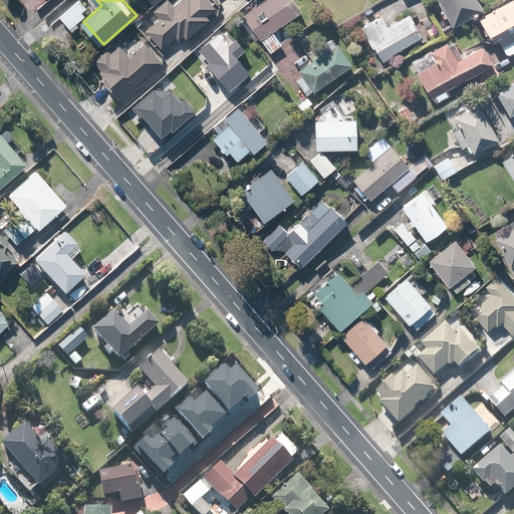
[(212,0),(183,0),(177,6),(172,0),(167,0),(156,9),(163,17),(147,30),(163,49),(178,36),(182,40),(187,36),(189,39),(214,18),(211,15),(219,8),(216,5),(212,0)]
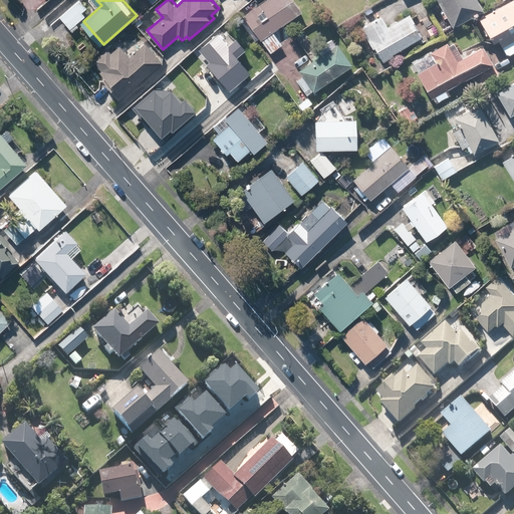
[(255,40),(261,36),(273,52),(286,43),(277,30),(307,9),(300,0),(266,0),(246,14),(251,20),(244,25),(255,40)]
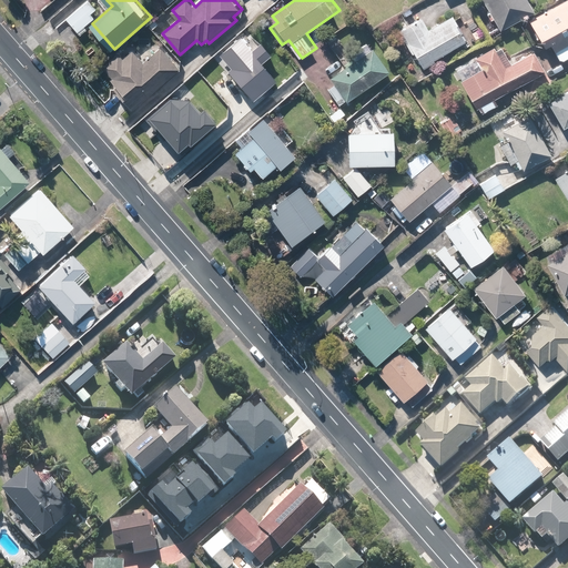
[(529,0),(485,0),(501,29),(536,10),(529,0)]
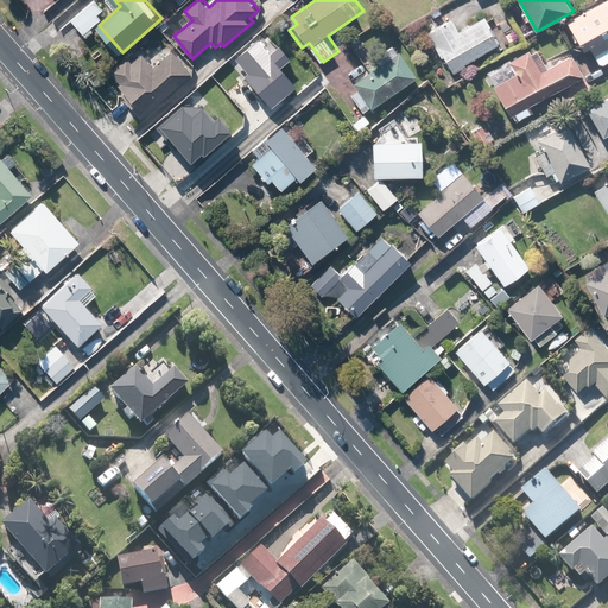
[(607,61),(607,0),(606,0),(568,21),(584,50),(591,46),(602,65),(607,61)]
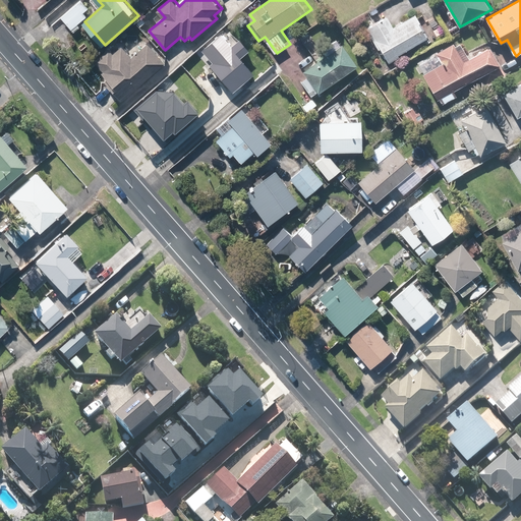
[(402,57),(400,54),(431,36),(418,13),(396,26),(390,15),(367,29),(388,62),(389,64),(402,57)]
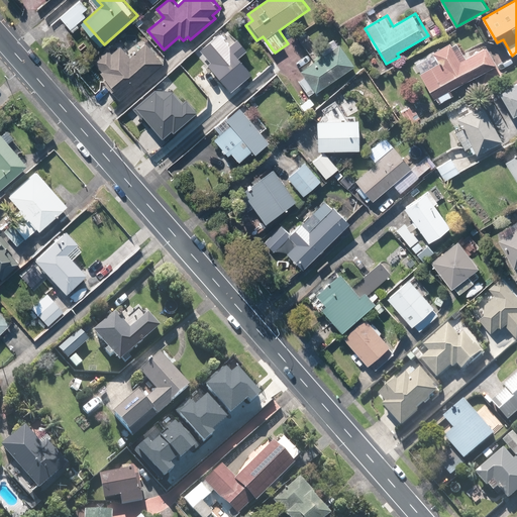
[(200,49),(232,90),(252,74),(238,57),(245,50),(236,39),(229,45),(220,34),(200,49)]
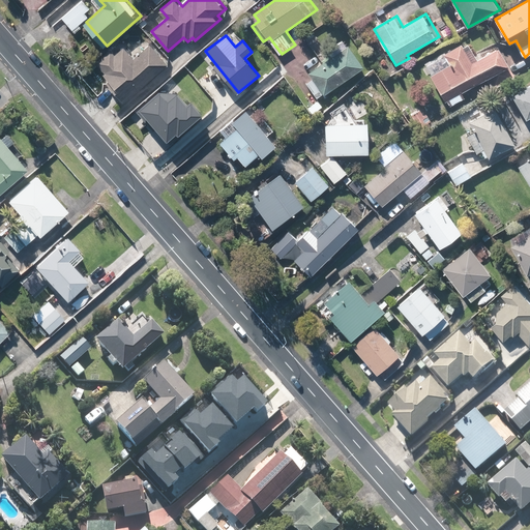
[(114,81),(111,84),(126,101),(171,62),(153,41),(136,56),(126,46),(117,55),(112,49),(97,62),(114,81)]
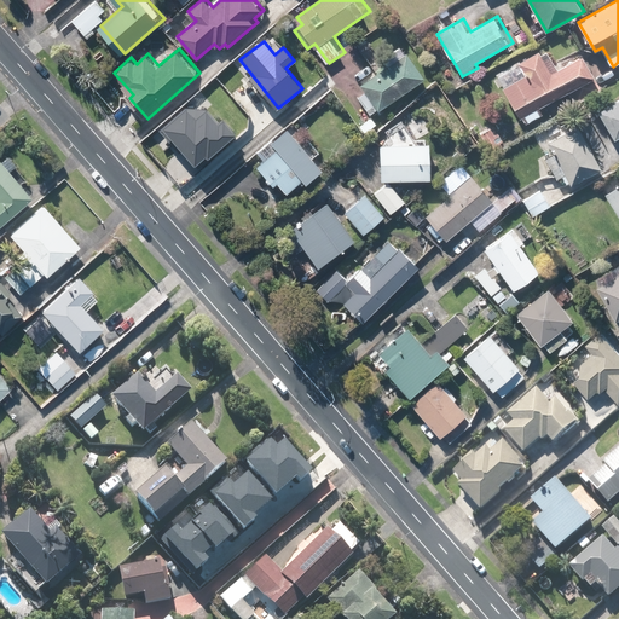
[(545,115),(542,106),(599,74),(588,53),(560,69),(550,50),(544,53),(542,50),(520,62),(527,75),(505,87),(522,117),(526,126),(545,115)]
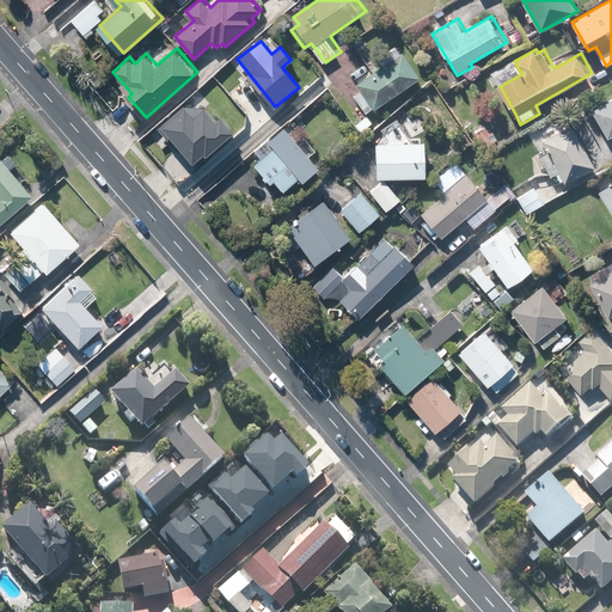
[(362,89),(355,95),(368,114),(423,77),(405,50),(359,83),(362,89)]
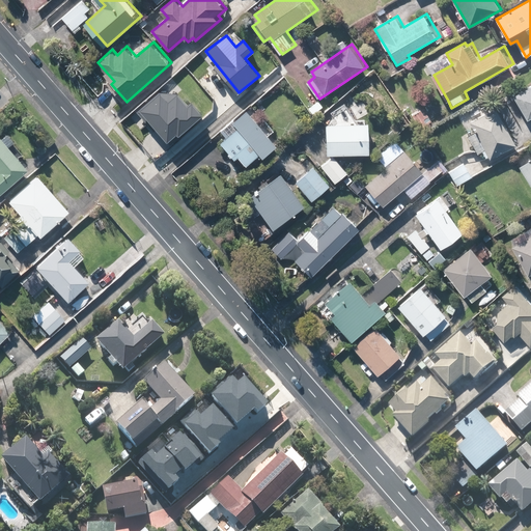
[(530,84),(516,93),(530,117),(530,116),(530,84)]
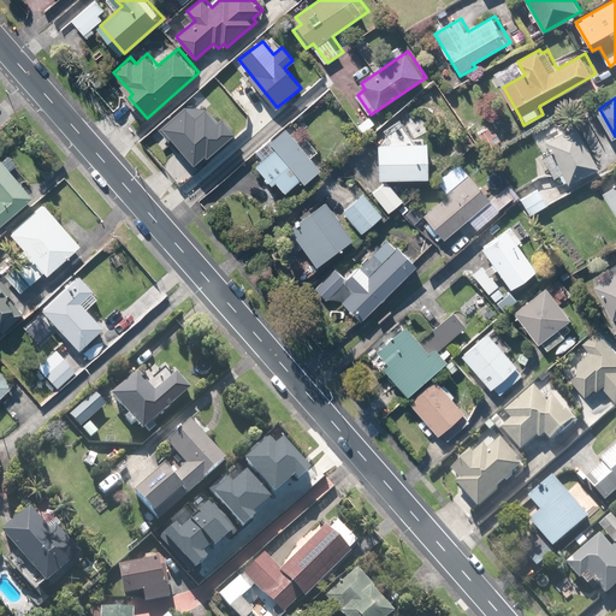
[(159,128),(194,165),(232,130),(220,117),(218,119),(206,106),(185,105),(159,128)]
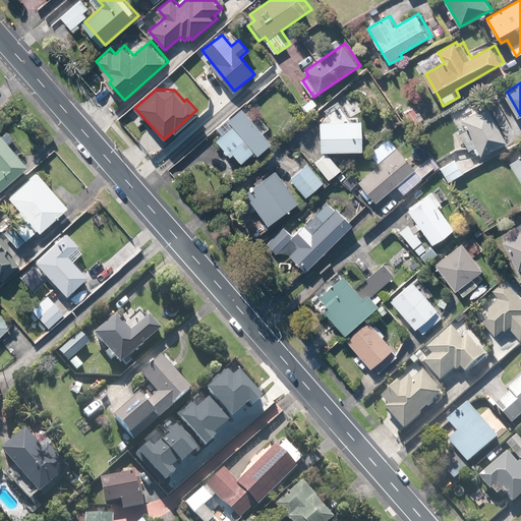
[(453,117),(470,150),(474,148),(478,157),(510,140),(487,99),(453,117)]
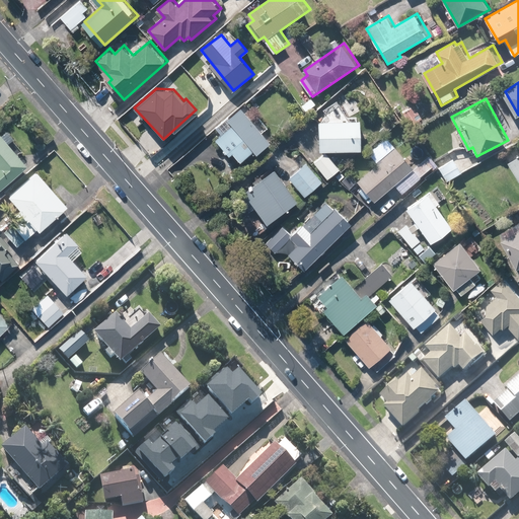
[(222,134),(216,139),(231,155),(235,152),(243,161),(254,152),(257,155),(274,140),(243,106),(218,129),(222,134)]
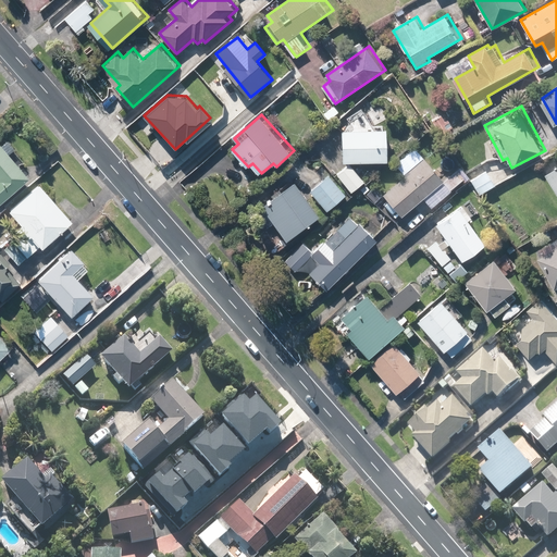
[(392,128),(344,130),(345,161),(393,160),(392,128)]
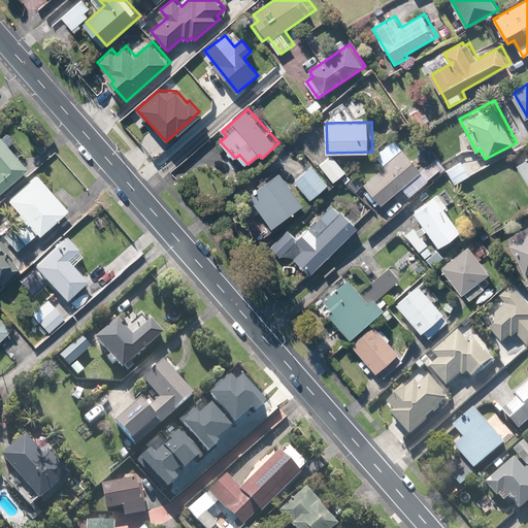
[(7,132),(1,137),(0,135),(0,191),(0,192),(28,167),(8,144),(13,139),(7,132)]
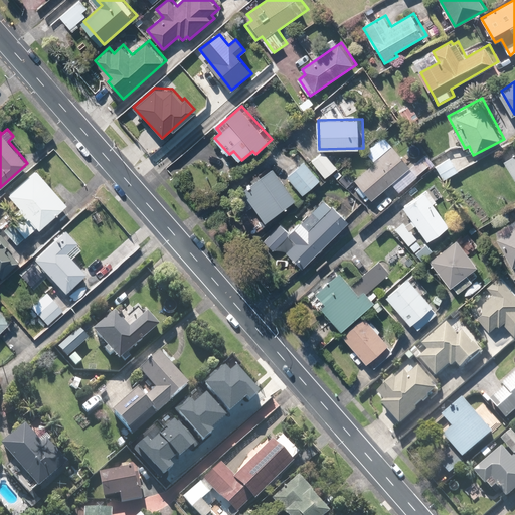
[(377,157),(379,159),(357,179),(374,198),(411,166),(393,146),(390,149),(388,148),(377,157)]
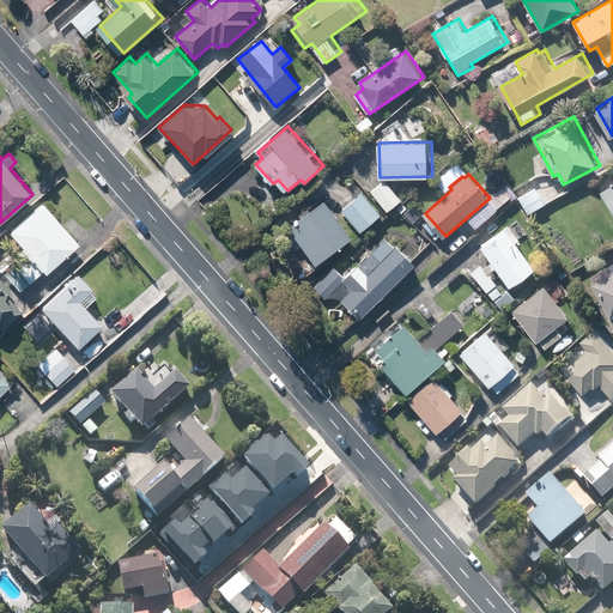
[(386,181),(371,192),(388,213),(402,201),(386,181)]
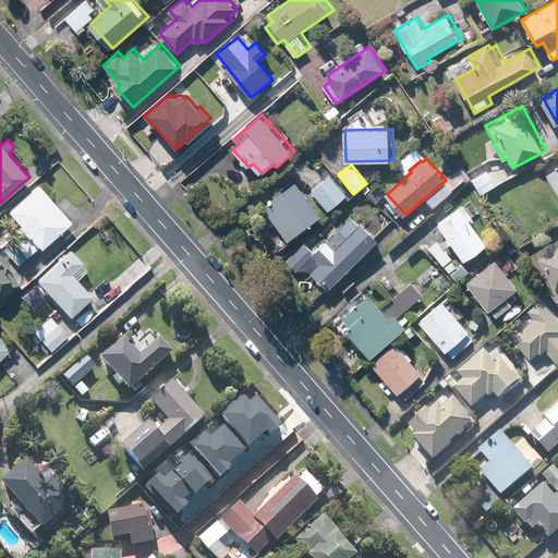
[(331,174),(311,191),(328,211),(348,196),(331,174)]
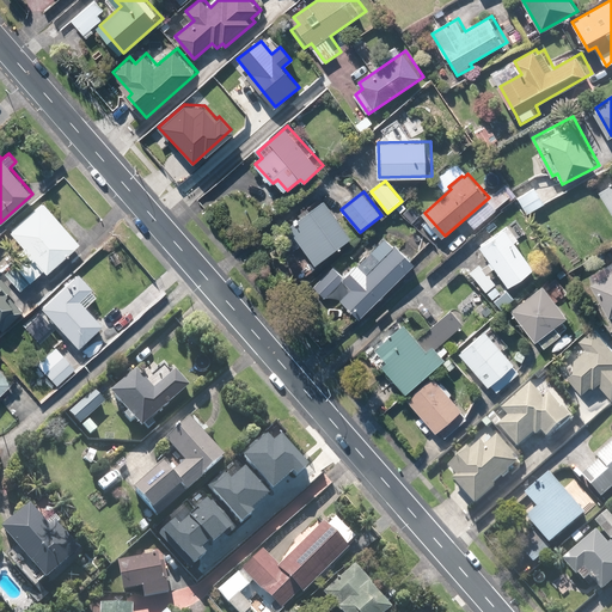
[(304,243),(319,263),(356,234),(326,197),(291,226),(297,233),(291,238),(298,246),(304,243)]
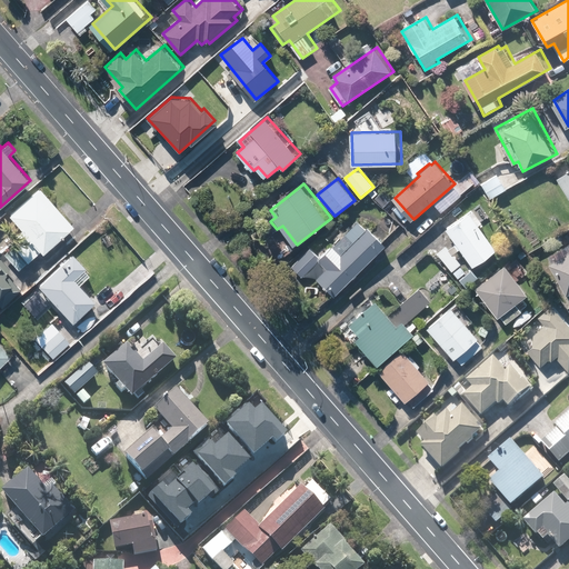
[(0,230),(12,243),(3,251),(21,270),(42,250),(45,252),(75,223),(40,187),(0,225),(0,230)]
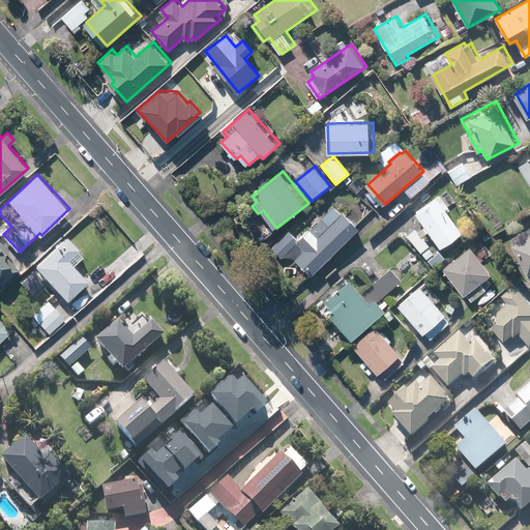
[(401,226),(408,235),(406,237),(414,248),(417,247),(425,259),(436,252),(423,235),(430,231),(442,246),(464,230),(448,209),(451,207),(442,194),(439,196),(401,226)]
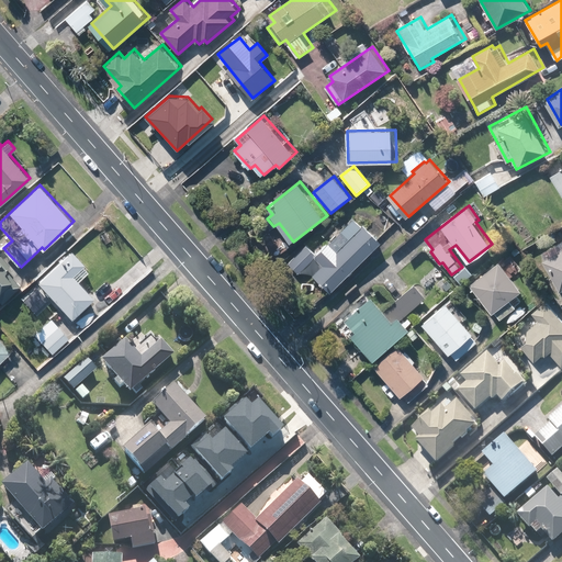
[(316,276),(332,292),(383,239),(358,214),(318,254),(308,244),(291,261),(311,281),(316,276)]
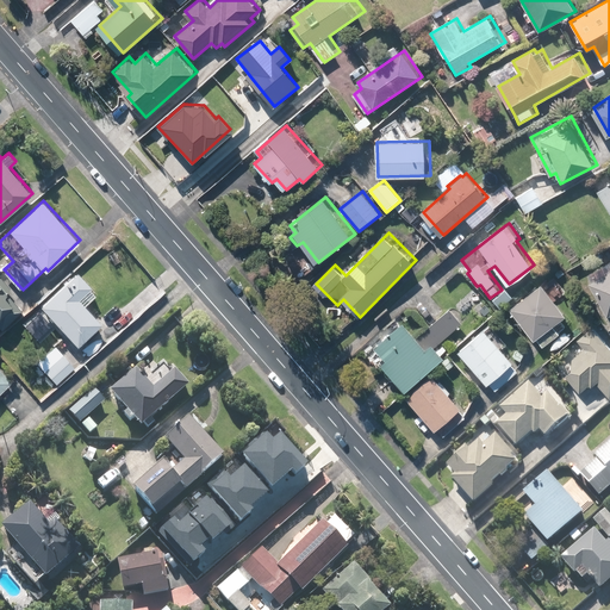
[(609,269),(595,279),(609,306),(609,269)]
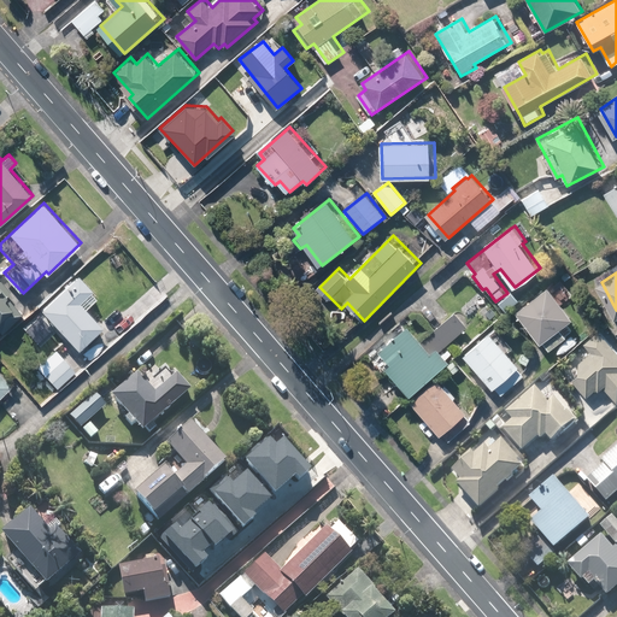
[(88,307),(100,297),(78,274),(41,309),(80,348),(104,324),(88,307)]
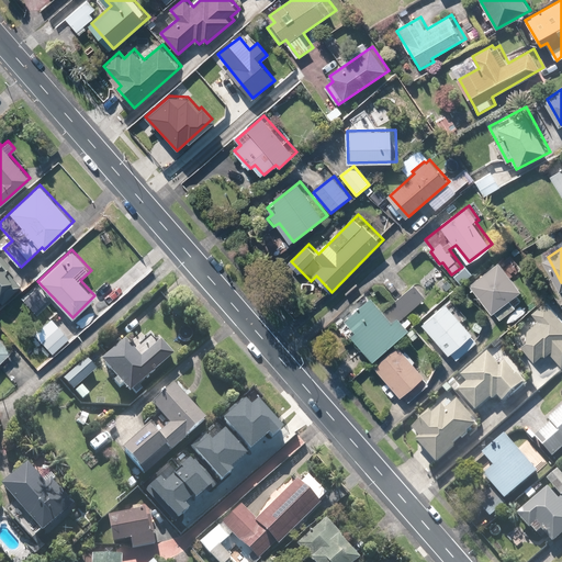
[(0,299),(3,303),(23,284),(7,268),(10,263),(0,253),(0,299)]
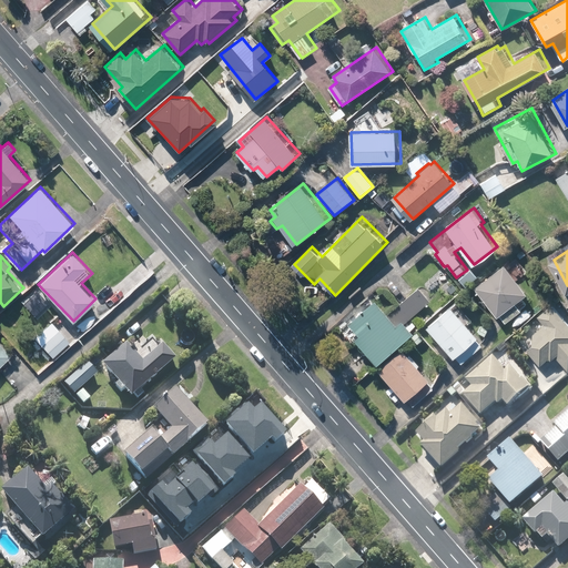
[(529,302),(526,297),(534,291),(508,261),(478,285),(505,316),(509,322),(526,308),(524,306),(529,302)]
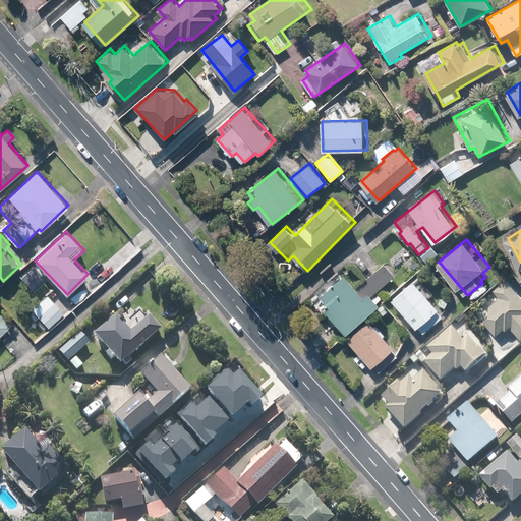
[(366,294),(345,271),(316,298),(347,331),(381,299),(371,289),(366,294)]
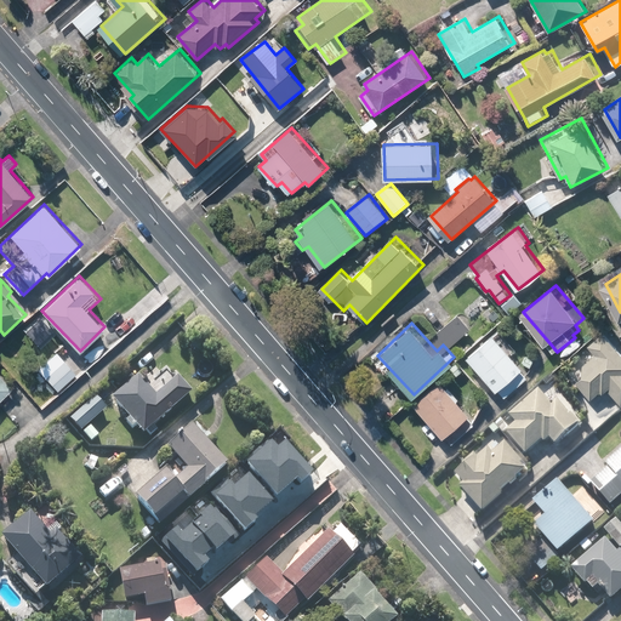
[(580,380),(596,397),(603,389),(605,392),(610,388),(620,399),(620,346),(607,330),(591,346),(598,353),(580,370),(585,375),(580,380)]
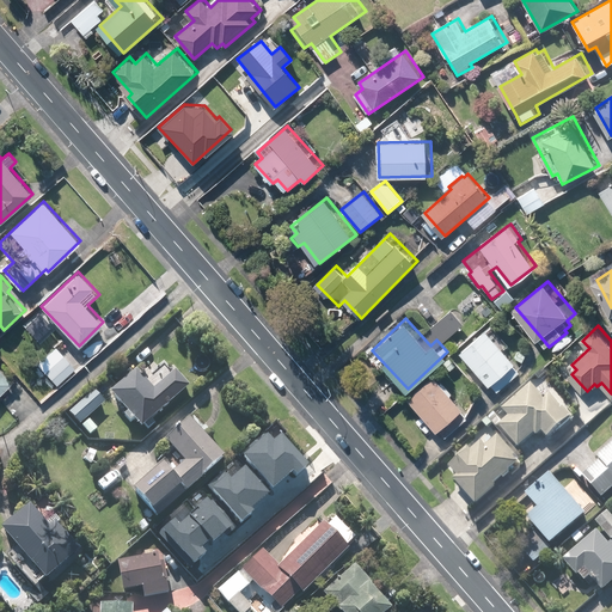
[(522,368),(485,326),(460,349),(496,392),(522,368)]
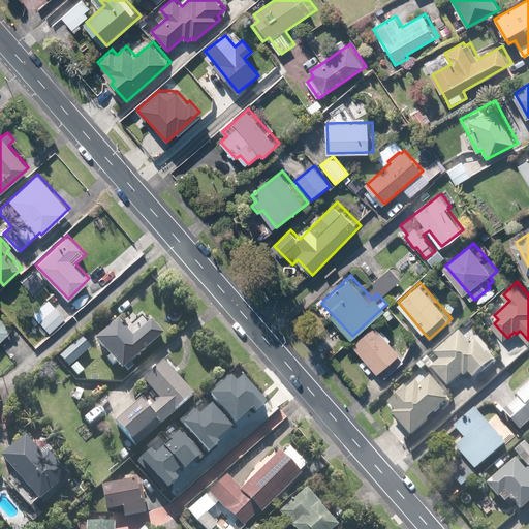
[(48,298),(30,313),(49,334),(66,318),(48,298)]
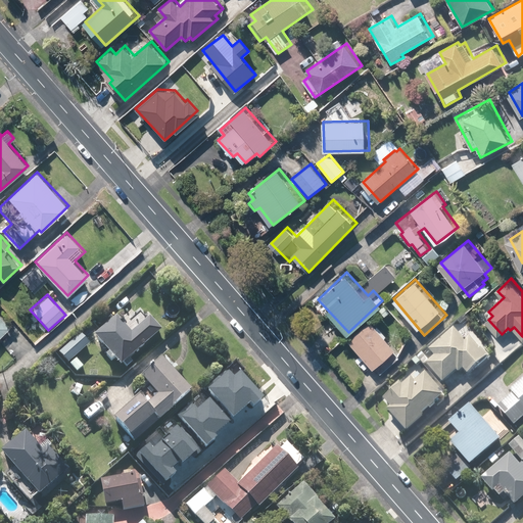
[(126,323),(119,316),(98,335),(127,366),(165,330),(148,311),(145,313),(142,308),(126,323)]
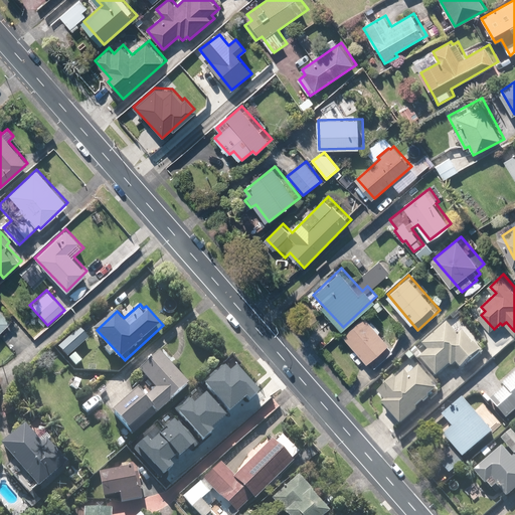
[(0,310),(0,331),(11,322),(0,310)]
